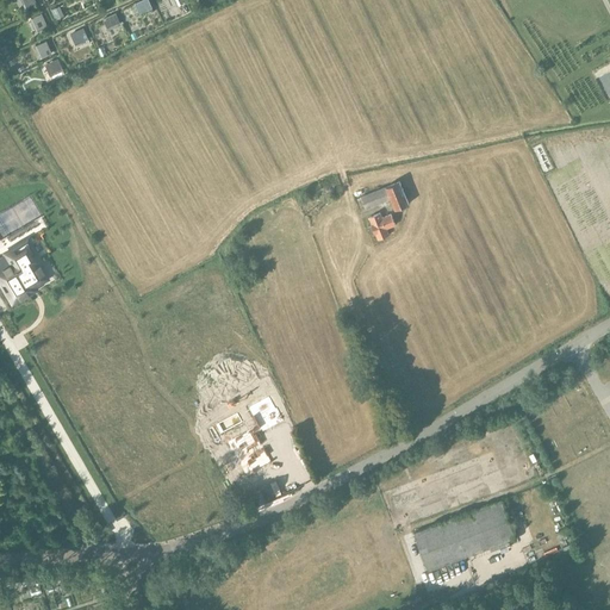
[(150,8),(145,0),(138,0),(134,2),(138,13),(150,8)]
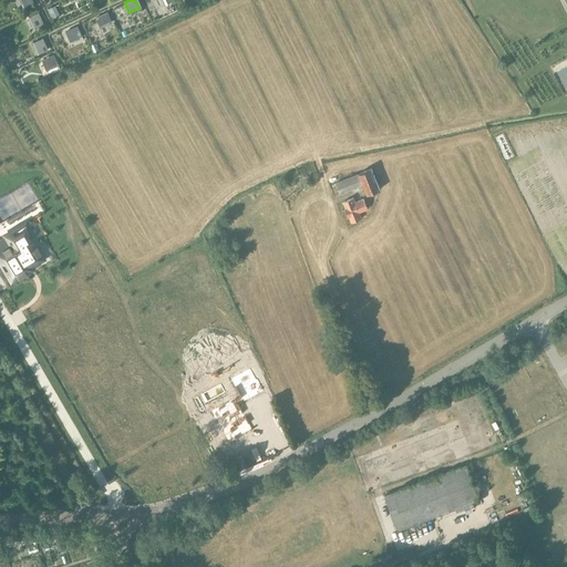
[(53,4),(47,8),(51,17),(58,13),(53,4)]
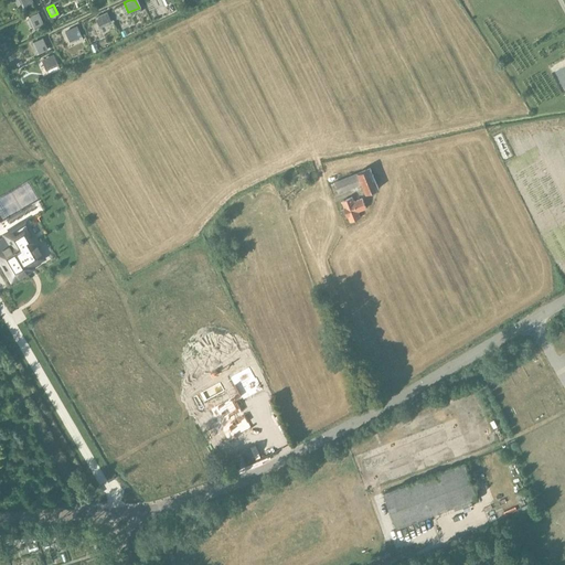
[(98,27),(109,21),(105,11),(94,17),(98,27)]
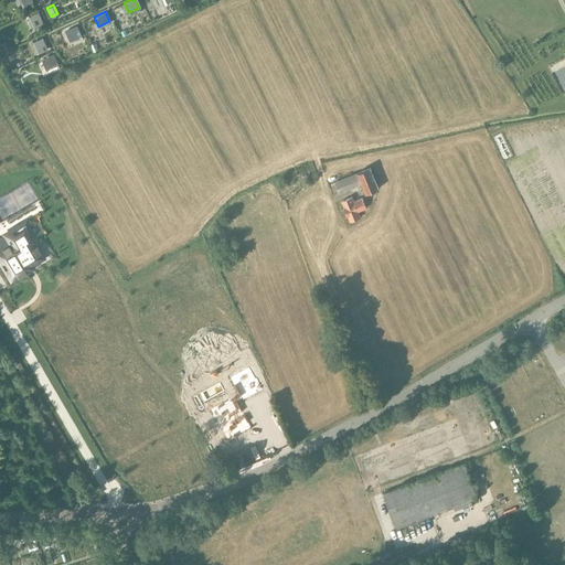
[(36,12),(27,17),(33,31),(43,27),(36,12)]
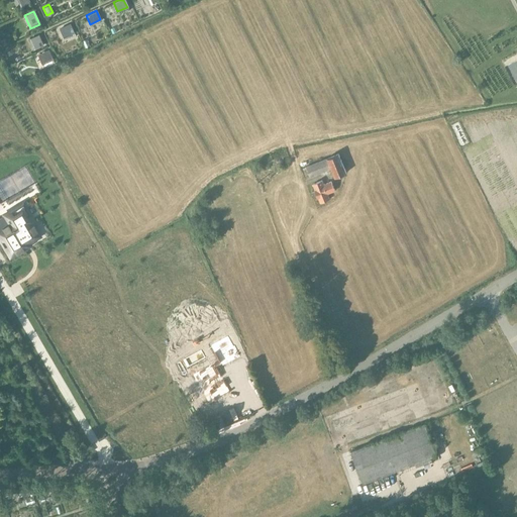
[(70,23),(58,28),(62,36),(73,32),(70,23)]
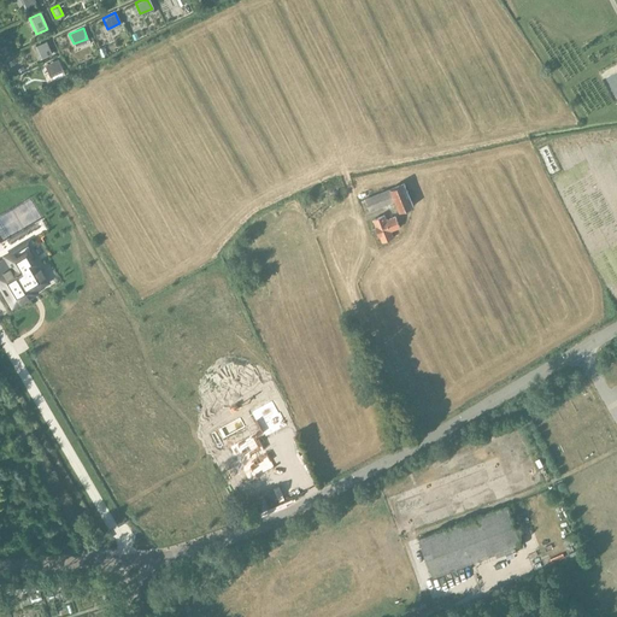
[(45,41),(34,46),(39,59),(50,54),(45,41)]
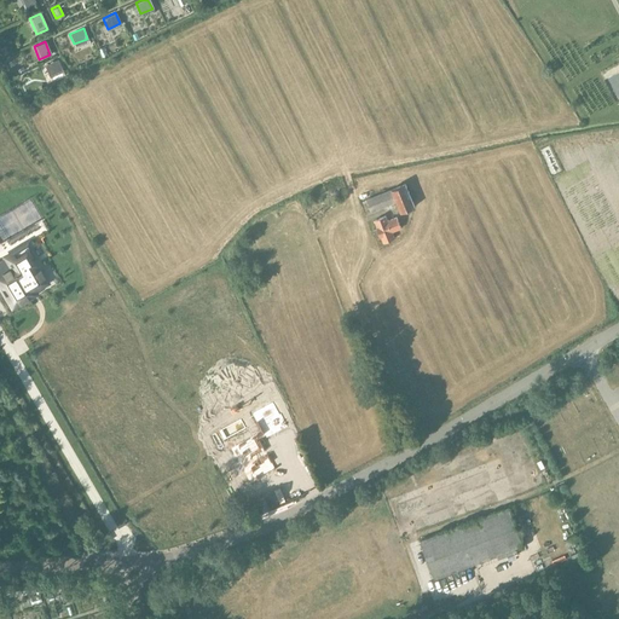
[(62,71),(57,61),(44,67),(48,77),(62,71)]
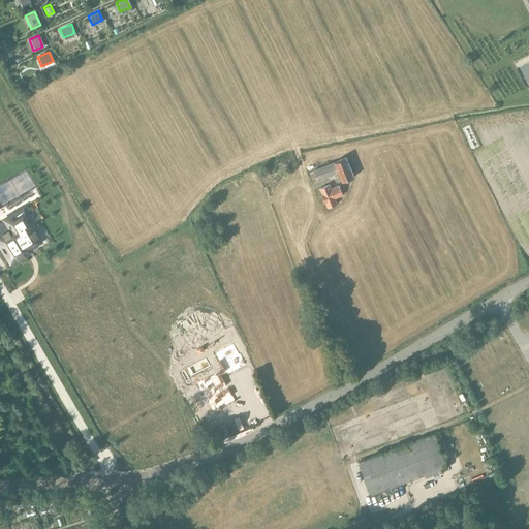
[(280,162),(280,163),(283,169),(296,164),(294,161),(292,157),(282,161),(280,162)]
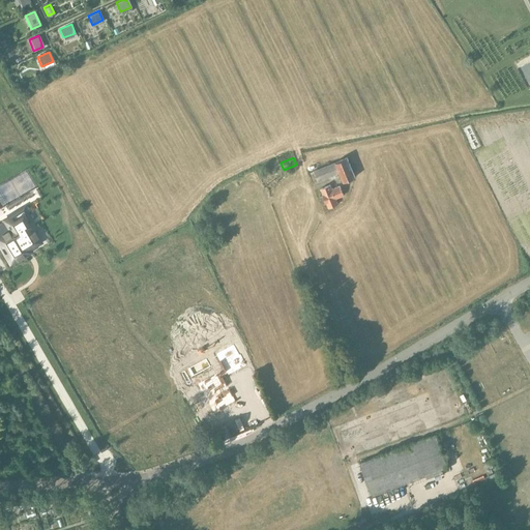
[(355,177),(347,157),(314,172),(318,181),(340,173),(344,182),(355,177)]
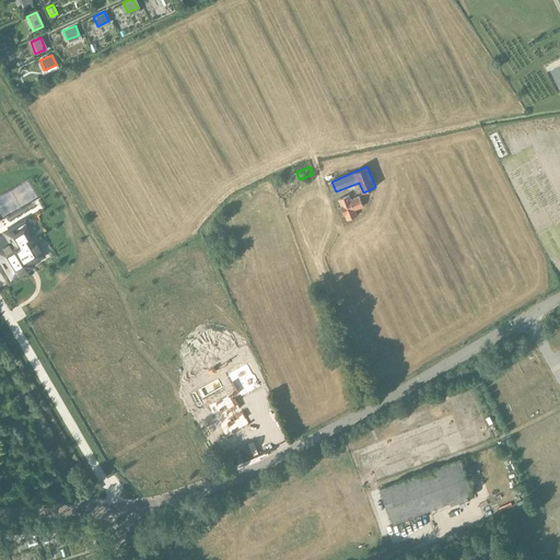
[(287,182),(278,184),(276,195),(284,200),(293,197),(294,188),(287,182)]
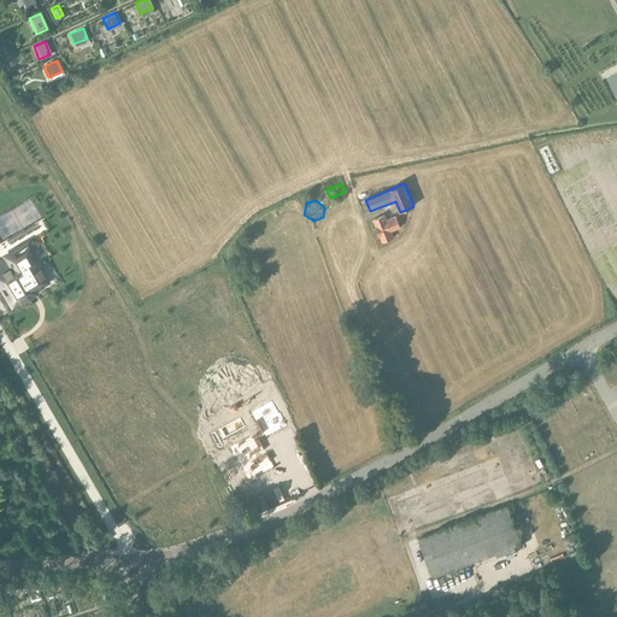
[(387,221),(385,216),(374,221),(376,227),(376,228),(380,238),(381,236),(383,242),(394,238),(391,231),(400,228),(395,217),(387,221)]
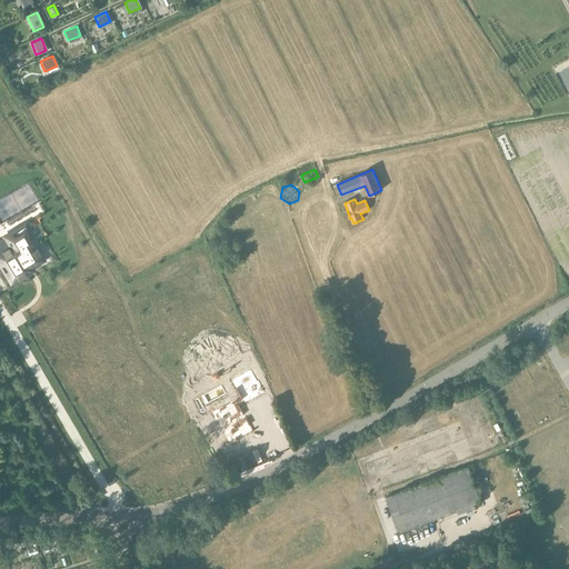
[(35,269),(32,267),(45,260),(36,245),(38,243),(26,222),(12,231),(3,236),(3,237),(9,246),(0,250),(0,265),(11,283),(29,272),(35,269)]
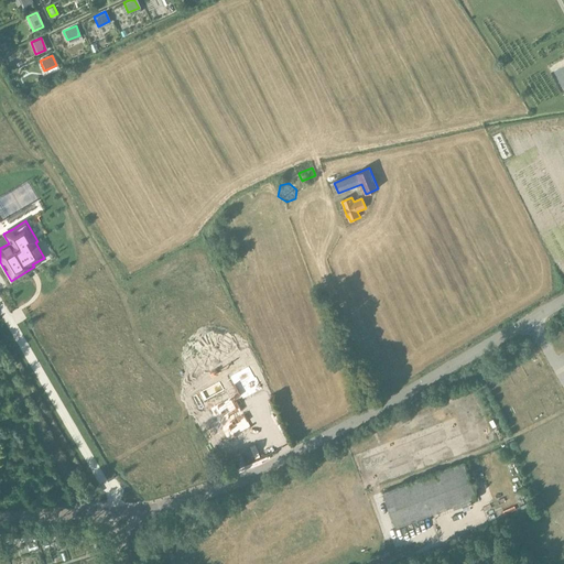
[(251,427),(247,419),(239,404),(237,401),(241,398),(242,399),(262,388),(256,376),(255,377),(249,366),(229,376),(239,394),(235,397),(235,396),(217,405),(210,409),(216,416),(224,432),(228,441),(234,437),(251,427)]
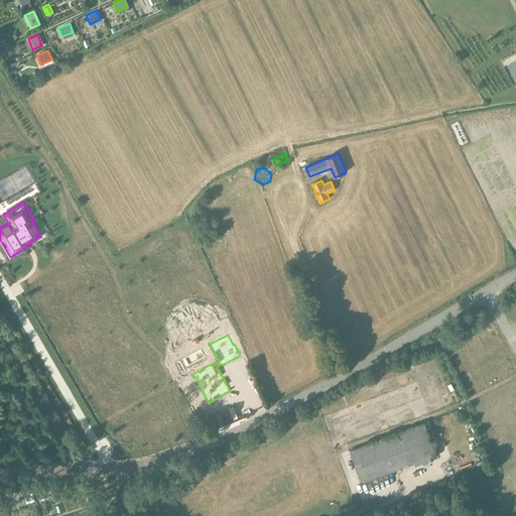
[(182,375),(186,373),(180,360),(175,363),(182,375)]
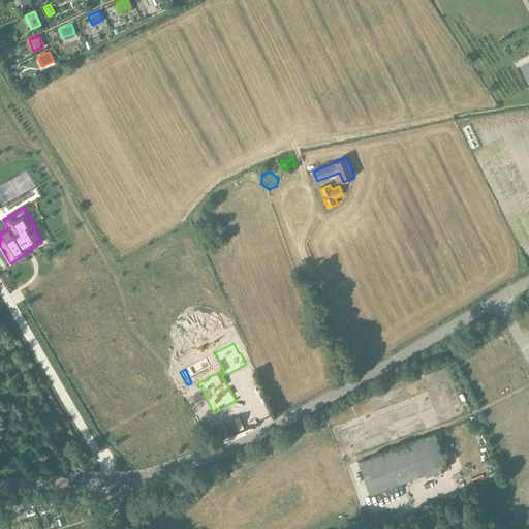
[(435,433),(359,462),(371,494),(446,466),(435,433)]
